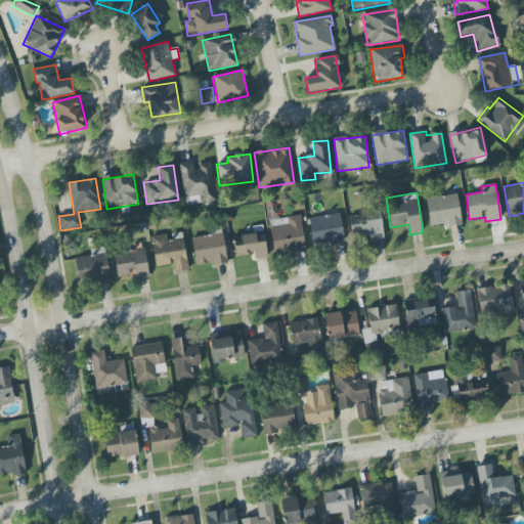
[(430,226),(447,223),(448,227),(463,225),(456,193),(426,199),(430,226)]
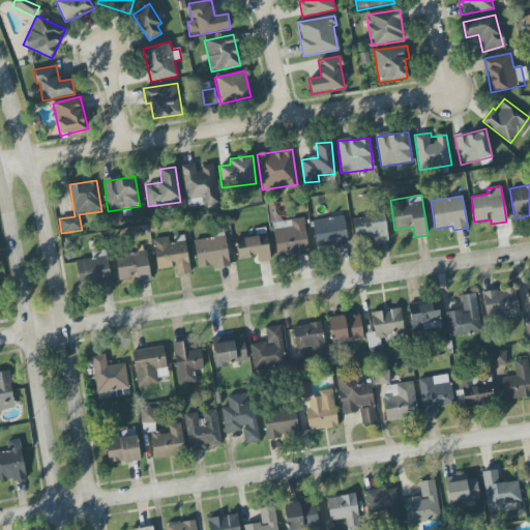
[(357,245),(388,239),(383,213),(352,219),(357,245)]
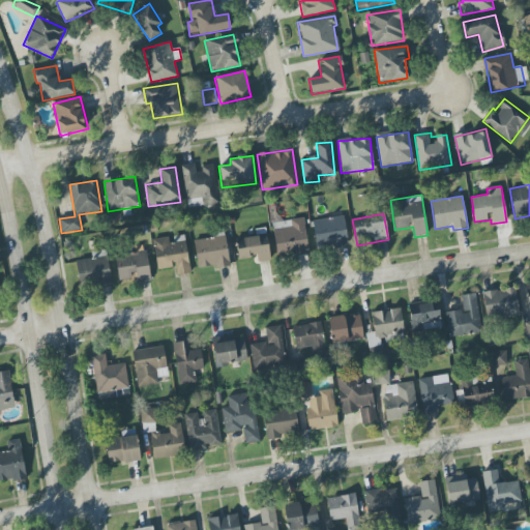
[(315,248),(347,245),(344,217),(313,221),(315,248)]
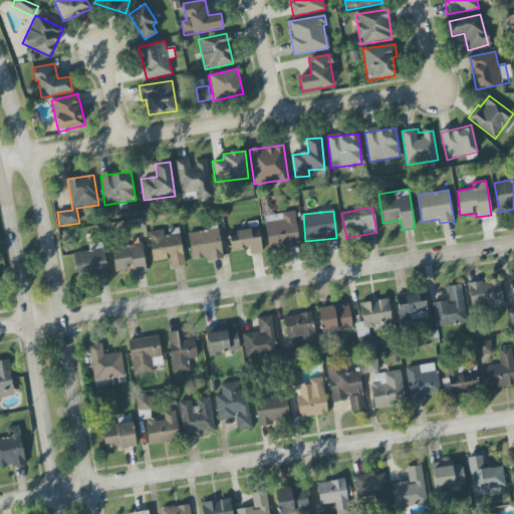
[(264,216),(268,251),(283,249),(299,247),(295,212),(264,216)]
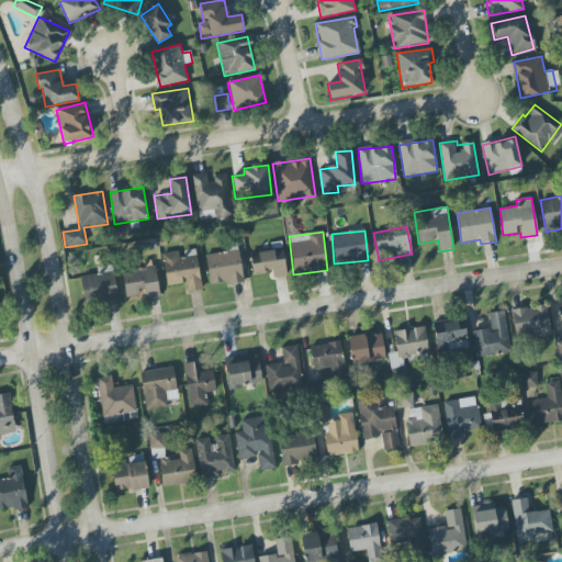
[(254,274),(272,272),(273,278),(287,276),(282,248),(250,254),(254,274)]
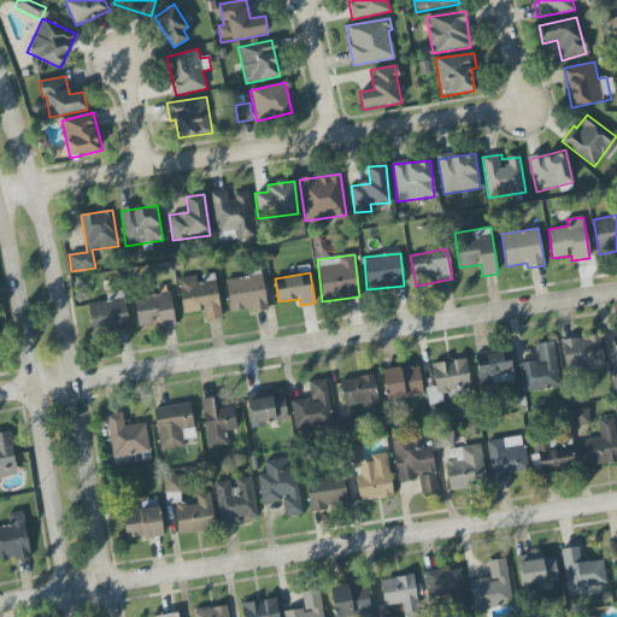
[(183,313),(204,311),(205,321),(221,318),(215,274),(199,276),(178,278),(183,313)]
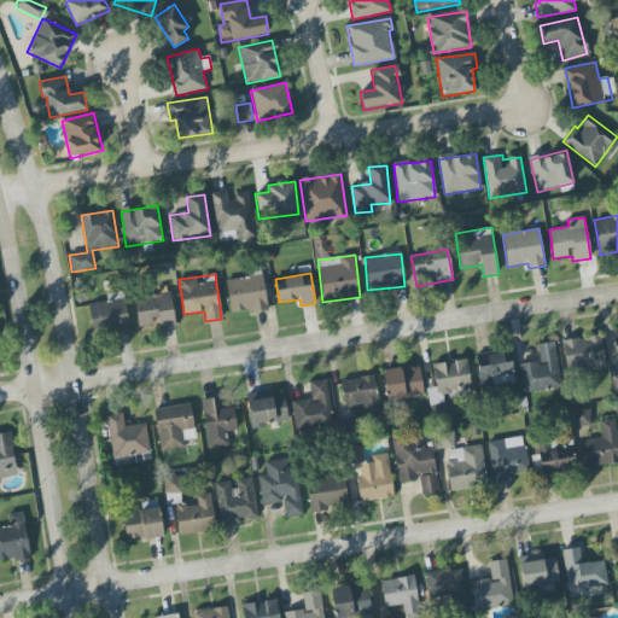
[(232,315),(268,308),(262,274),(226,281),(232,315)]
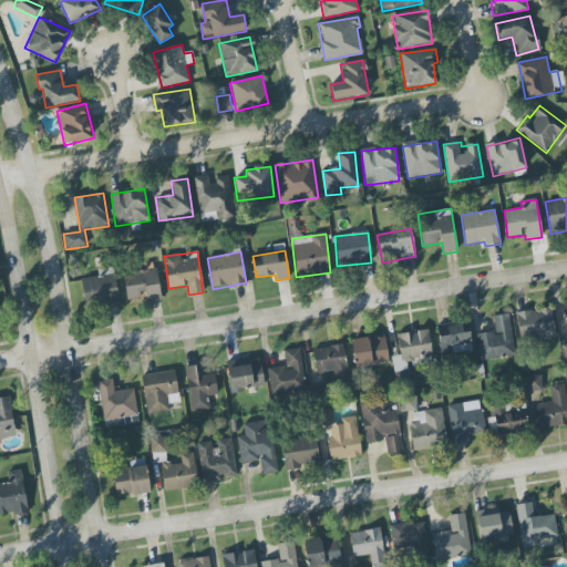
[(81,278),(84,309),(119,306),(114,268),(100,270),(100,277),(81,278)]
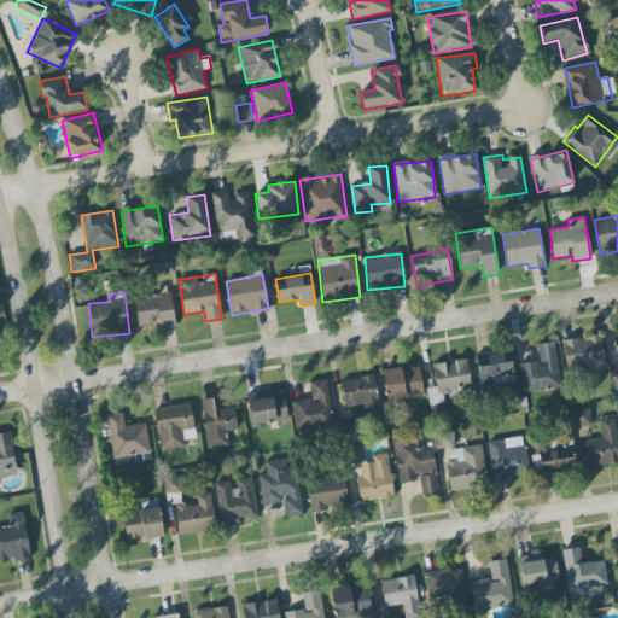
[(175,325),(170,293),(134,299),(139,331),(175,325)]
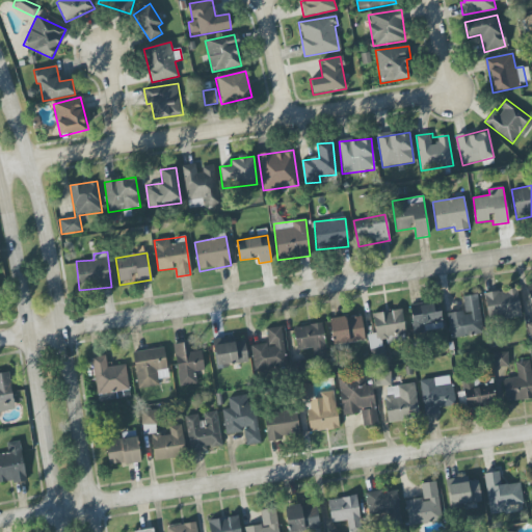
[(488,321),(522,315),(516,289),(484,294),(488,321)]
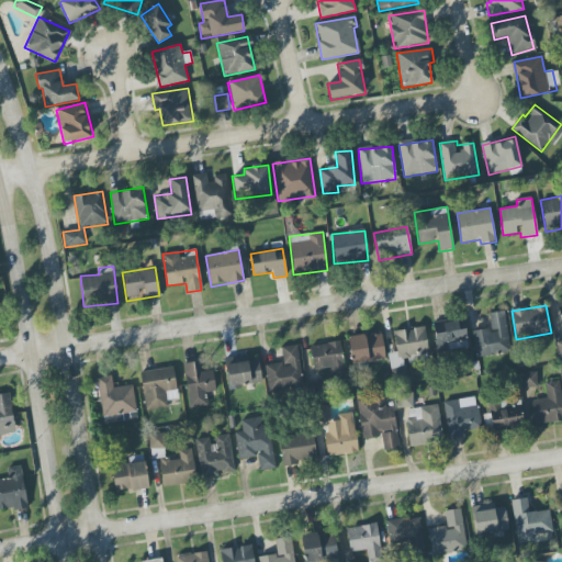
[(472,330),(476,358),(510,352),(505,312),(489,314),(491,328),(472,330)]
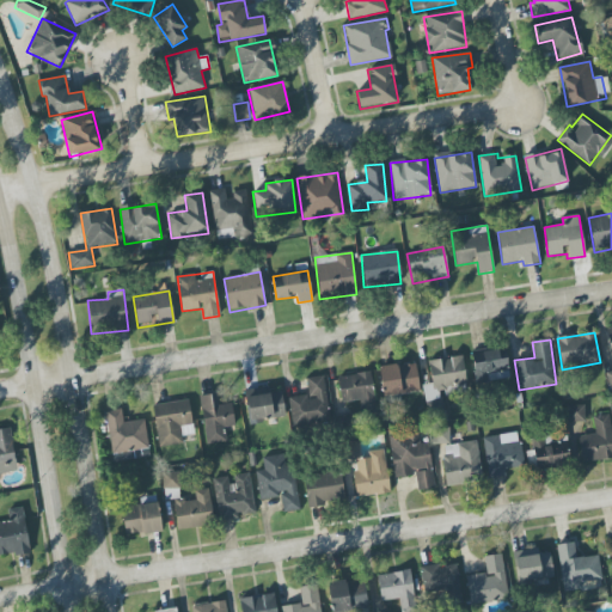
[(507,359),(499,360),(497,349),(471,354),(476,384),(509,378),(507,359)]
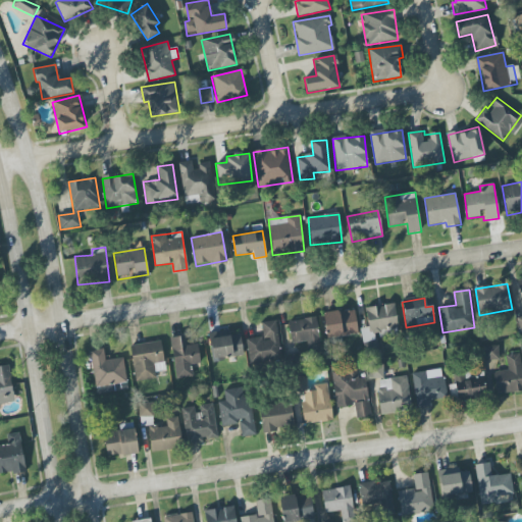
[(399,332),(395,304),(365,308),(368,328),(362,329),(365,354),(377,352),(374,335),(399,332)]
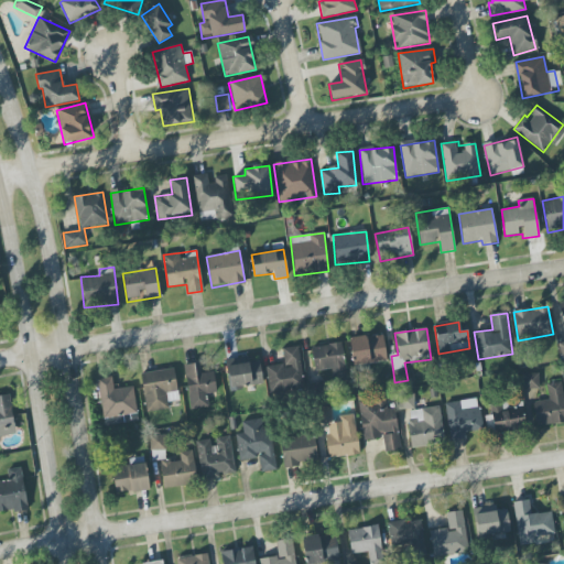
[(386,362),(383,335),(350,338),(353,365),(386,362)]
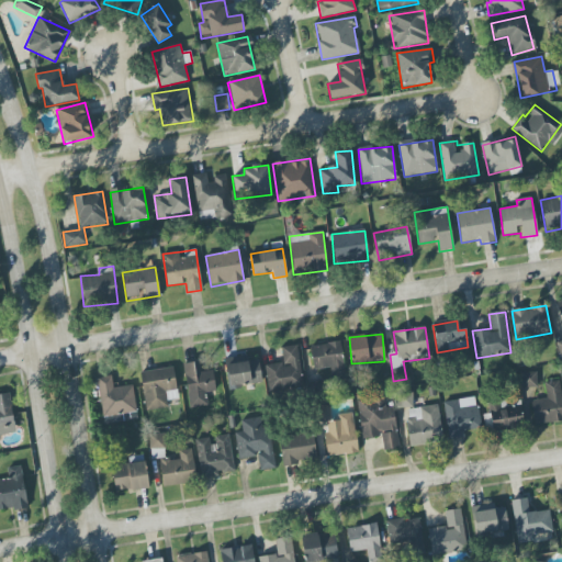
[(311,346),(313,370),(330,368),(332,381),(346,380),(341,343),(311,346)]
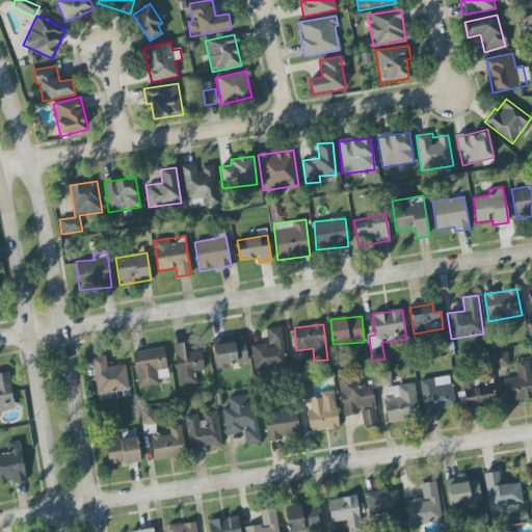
[(250,346),(255,371),(288,366),(282,327),(266,329),(268,343),(250,346)]
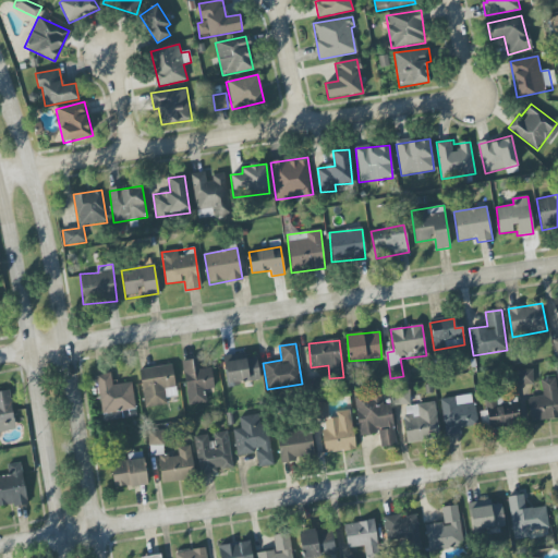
[(261,381),(257,356),(246,358),(245,353),(223,355),(228,386),(261,381)]
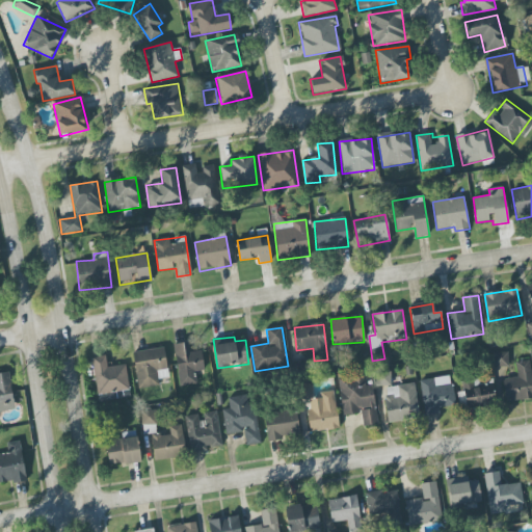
[(174,344),(179,387),(196,384),(195,372),(204,371),(202,351),(189,352),(188,343),(174,344)]
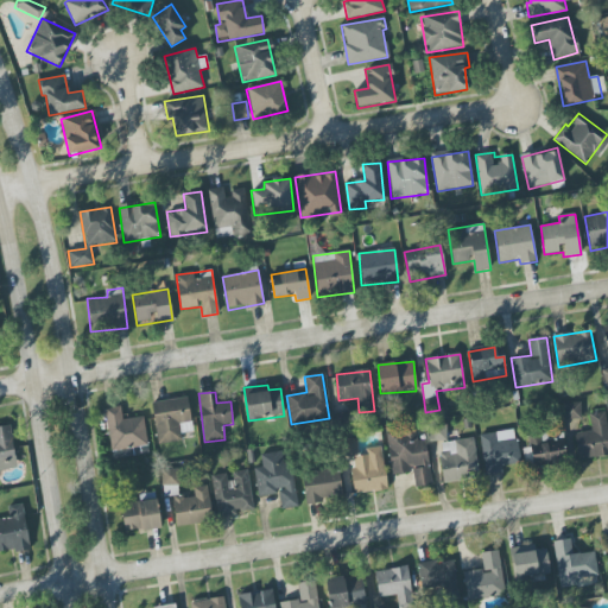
[(152,401),(157,444),(182,442),(182,434),(192,432),(189,398),(152,401)]
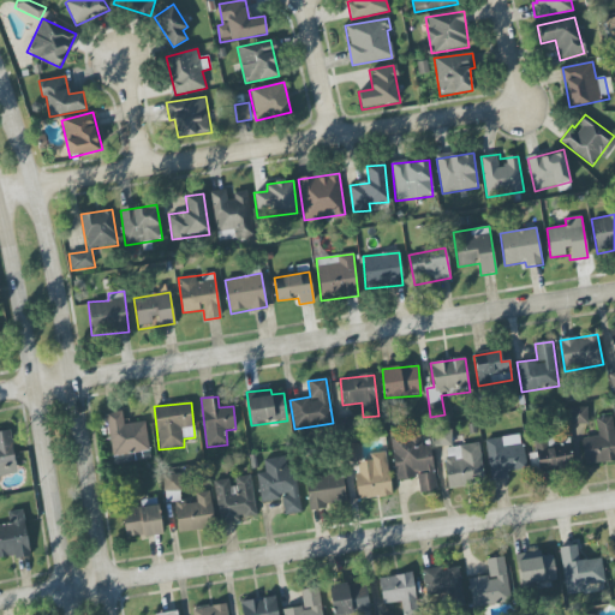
[(587,424),(586,408),(569,410),(571,425),(587,424)]
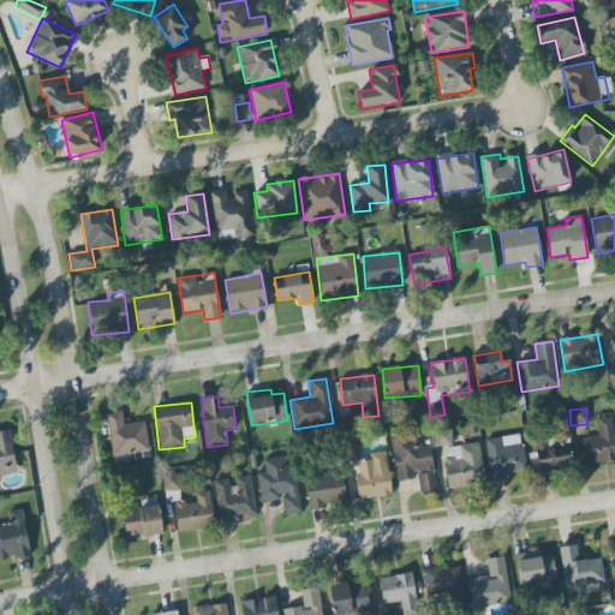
[(144,422),(124,424),(121,411),(106,413),(113,457),(150,451),(144,422)]
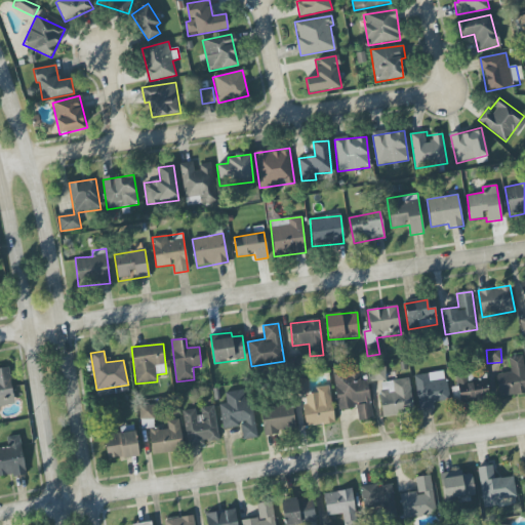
[(509,358),(511,372),(496,374),(498,397),(524,393),(524,370),(523,356),(509,358)]
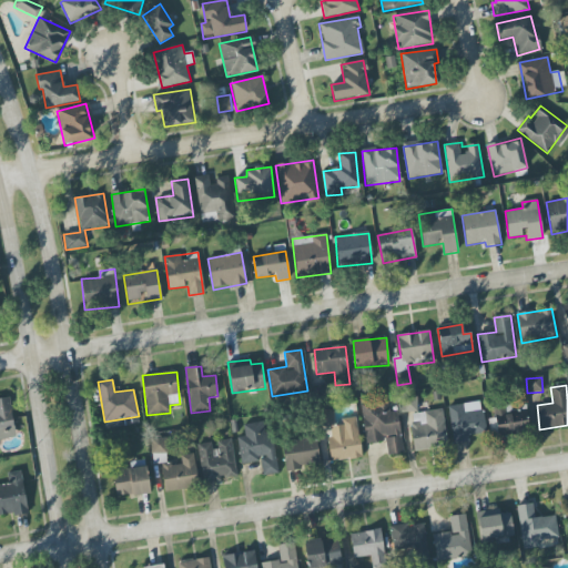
[(416,413),(417,397),(402,397),(402,412),(416,413)]
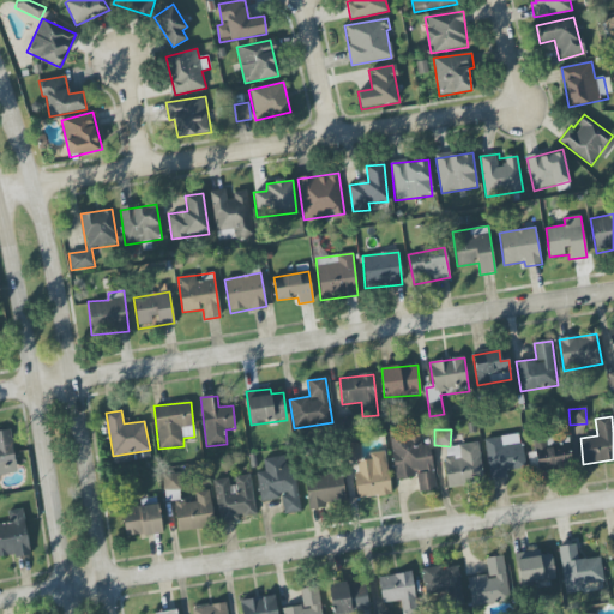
[(0,475),(16,474),(11,431),(0,431),(0,475)]
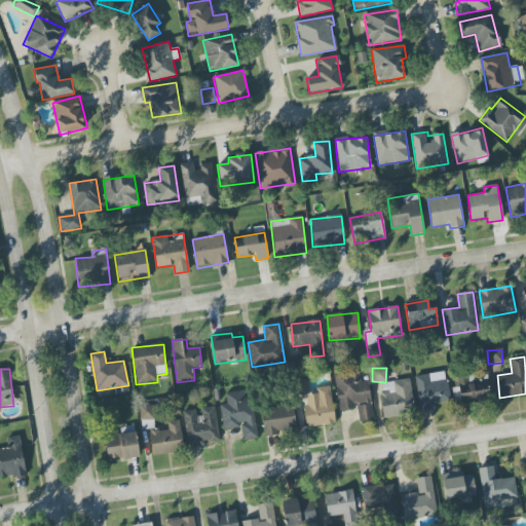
[(339,412),(357,410),(359,421),(374,419),(369,380),(361,381),(360,372),(334,375),(339,412)]
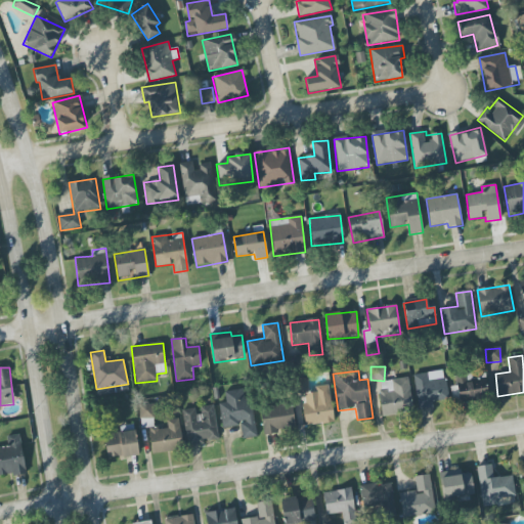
[(413,375),(419,410),(433,408),(432,402),(448,400),(443,370),(413,375)]
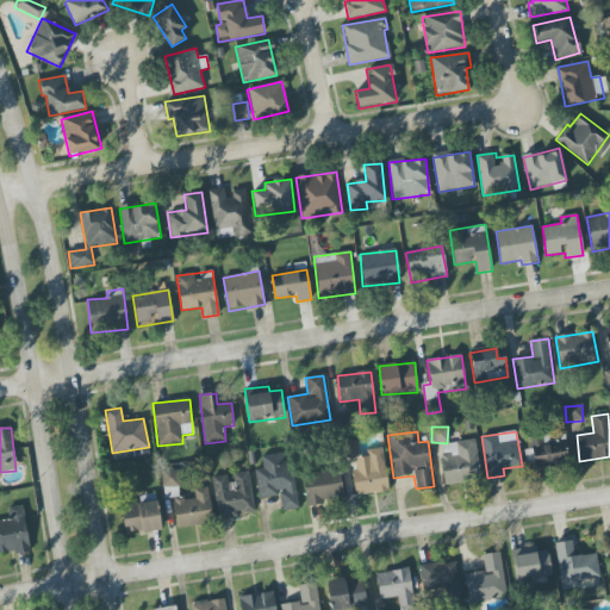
[(566,442),(543,442),(543,439),(533,439),(533,466),(566,465),(566,442)]
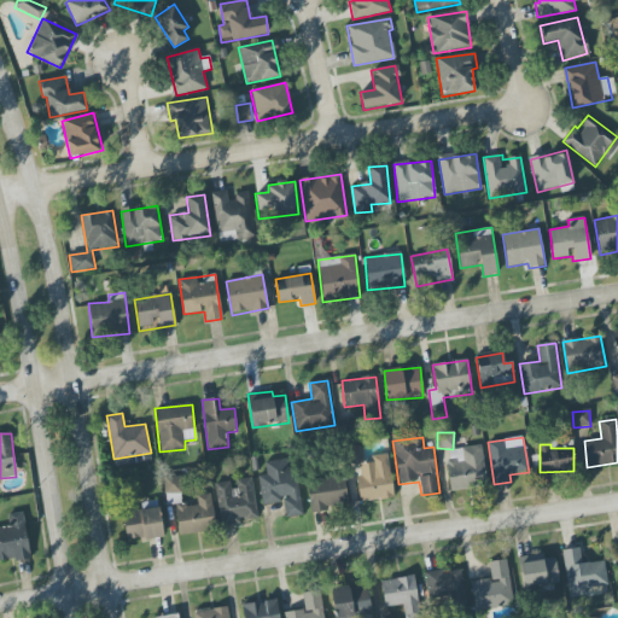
[(363,447),(349,447),(349,464),(363,464),(363,447)]
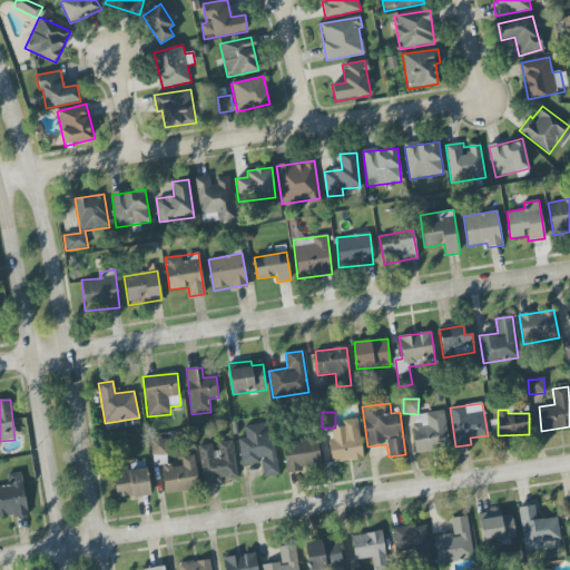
[(332,463),(363,459),(357,419),(343,421),(345,436),(328,439),(332,463)]
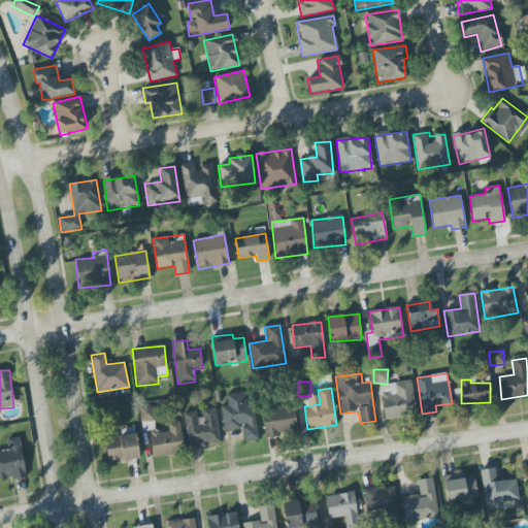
[(224,431),(242,429),(244,442),(258,440),(251,391),(226,395),(228,405),(221,406),(224,431)]
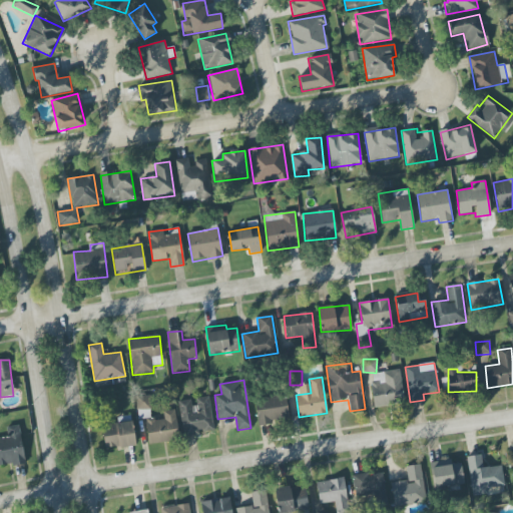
[(259,425),(289,422),(286,395),(255,398),(259,425)]
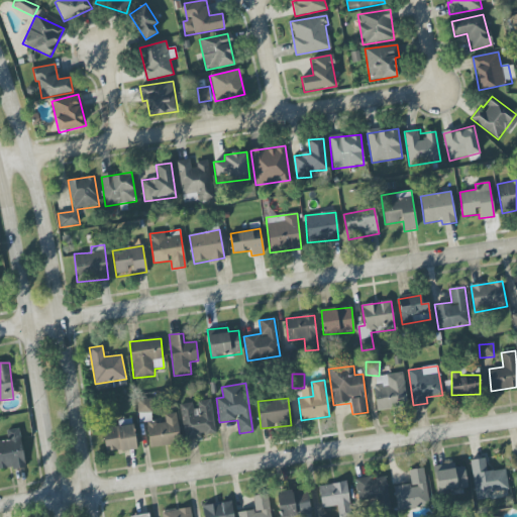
[(181,443),(177,413),(164,414),(165,420),(149,422),(146,399),(136,400),(138,413),(143,412),(144,417),(138,418),(139,422),(146,421),(149,447),(181,443)]
